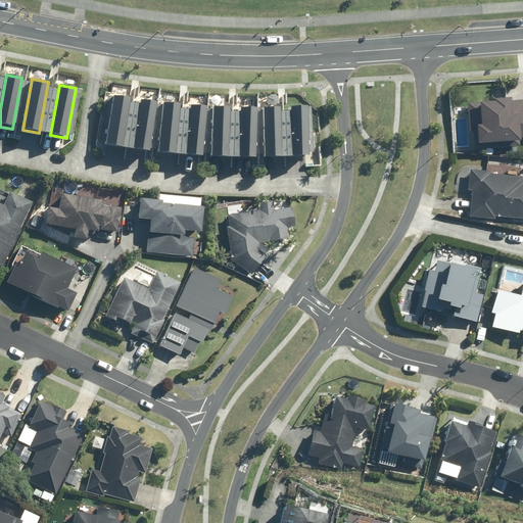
[(137,99),(111,97),(106,146),(132,148),(137,99)]
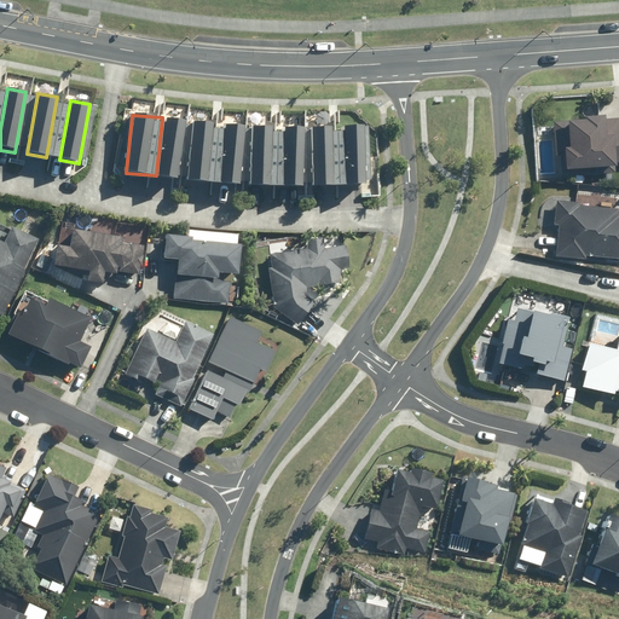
[(563,149),(565,171),(585,169),(585,175),(617,174),(617,163),(618,163),(618,119),(605,120),(605,116),(585,117),(585,120),(551,121),(553,139),(567,138),(568,149),(563,149)]
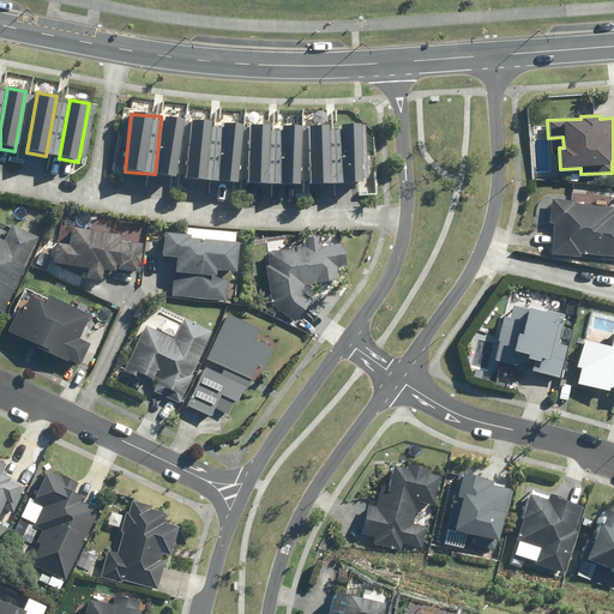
[(182,120),(163,119),(157,175),(178,176),(182,120)]
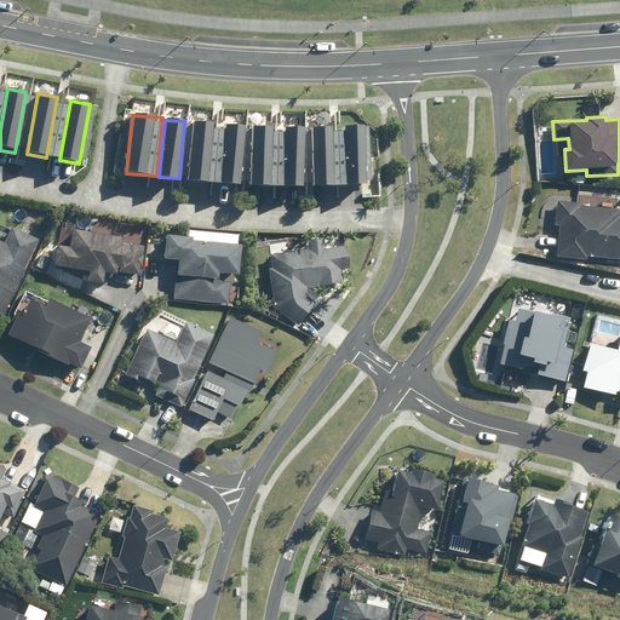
[(220,125),(191,124),(188,182),(216,184),(220,125)]
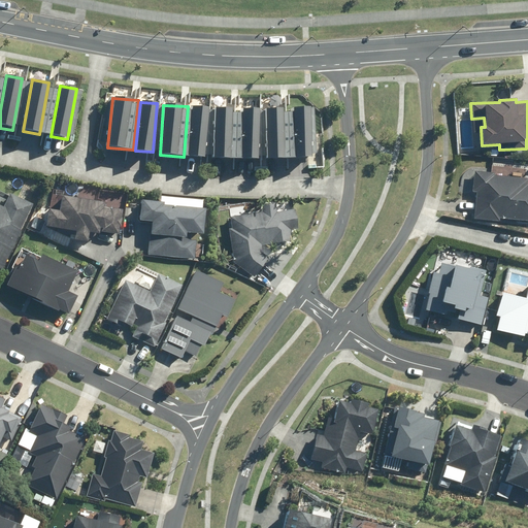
[(209,107),(192,106),(189,158),(206,159),(209,107)]
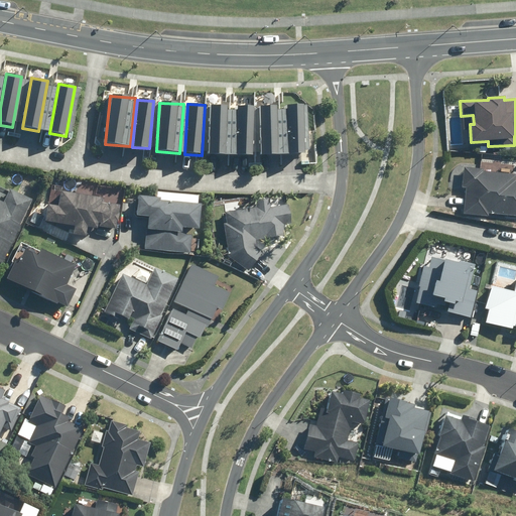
[(226,110),(226,106),(210,105),(208,155),(231,156),(233,111),(226,110)]
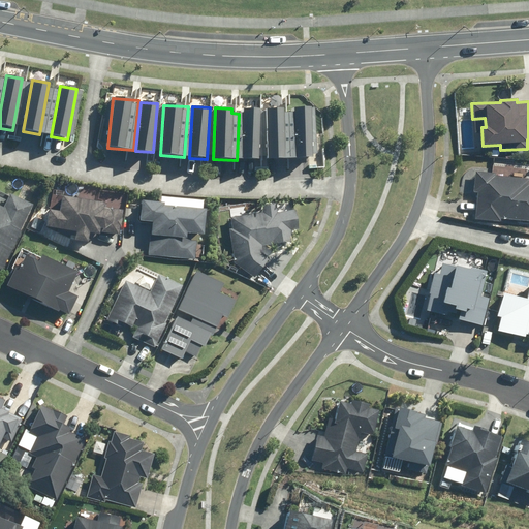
[(312,110),(292,109),(292,158),(311,158),(312,110)]
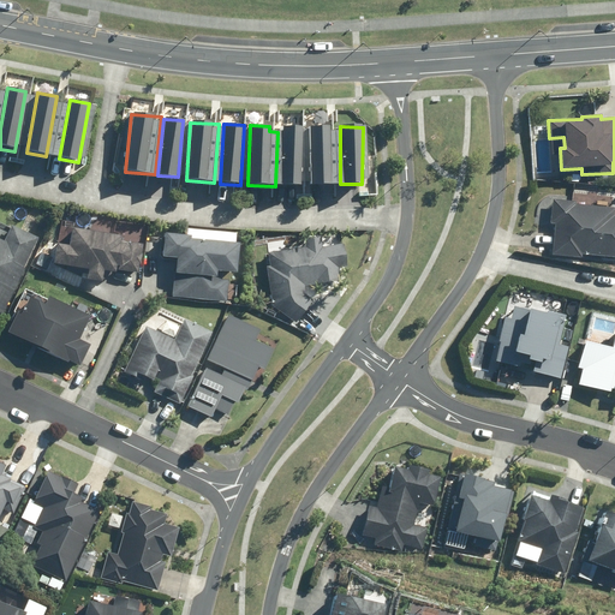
[(303,127),(282,127),(281,185),(300,186),(303,127)]
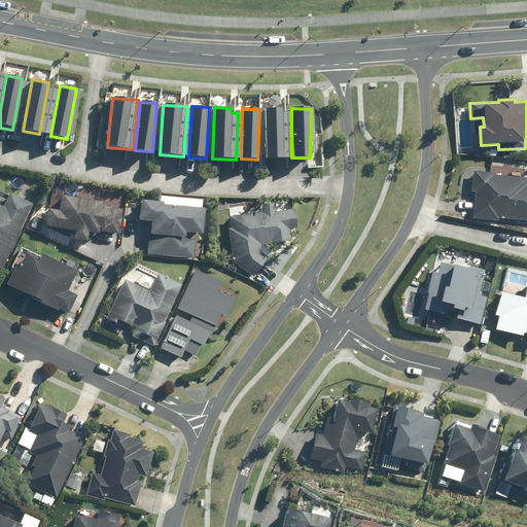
[(289,109),(265,109),(265,160),(289,160),(289,109)]
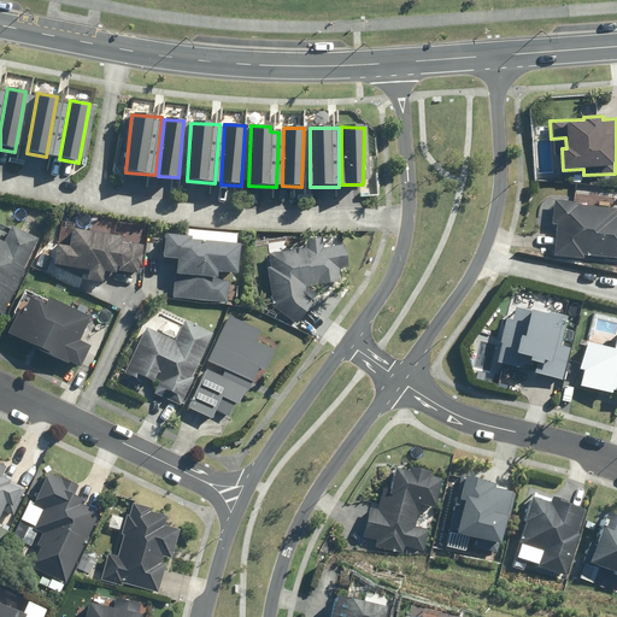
[(554,224),(552,257),(583,260),(583,254),(616,257),(616,210),(579,206),(580,203),(554,200),(552,224),(554,224)]
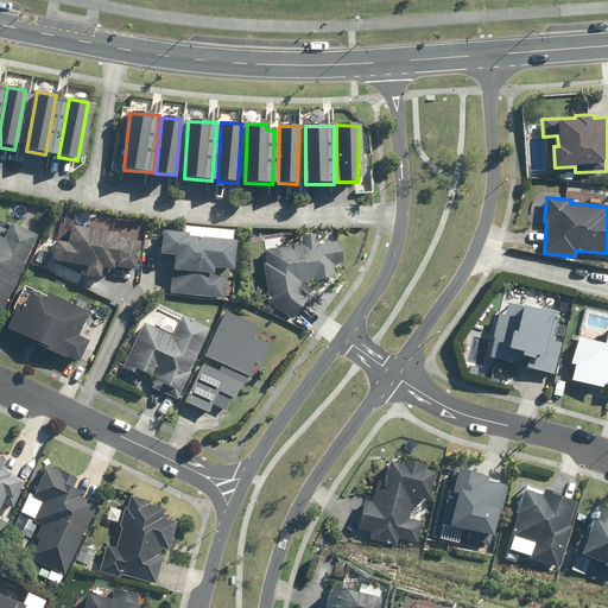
[(0,310),(6,312),(39,236),(10,223),(6,232),(0,228),(0,310)]
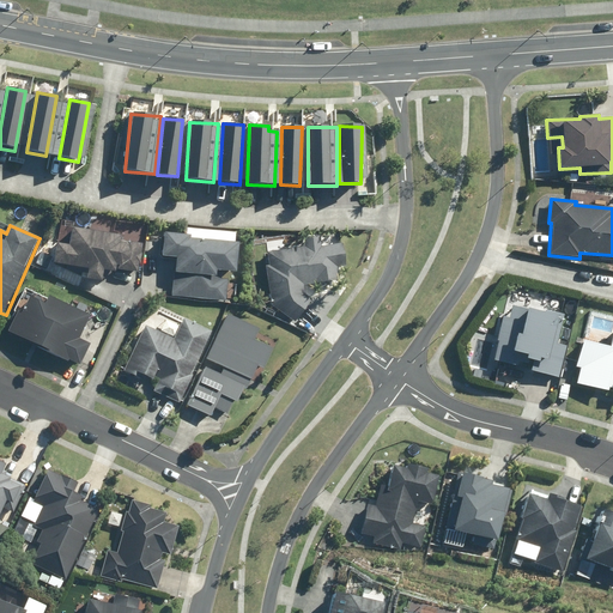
[(184,235),(164,234),(162,258),(174,259),(170,296),(225,301),(229,272),(236,273),(240,243),(235,243),(235,232),(186,228),(184,235)]
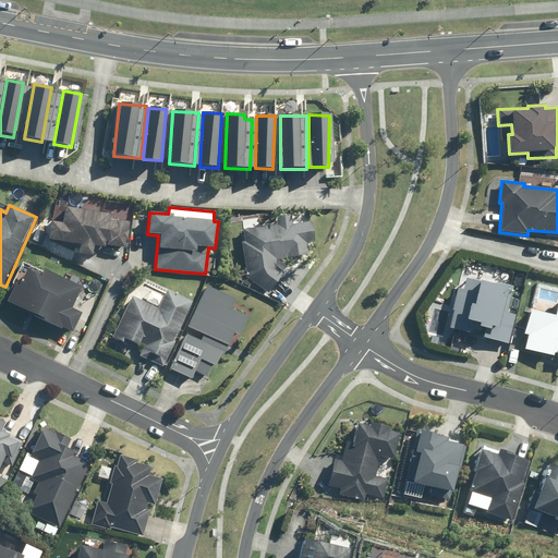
[(50,222),(48,240),(80,243),(77,254),(93,256),(94,247),(106,249),(106,245),(128,247),(131,221),(110,219),(110,214),(64,208),(63,223),(50,222)]
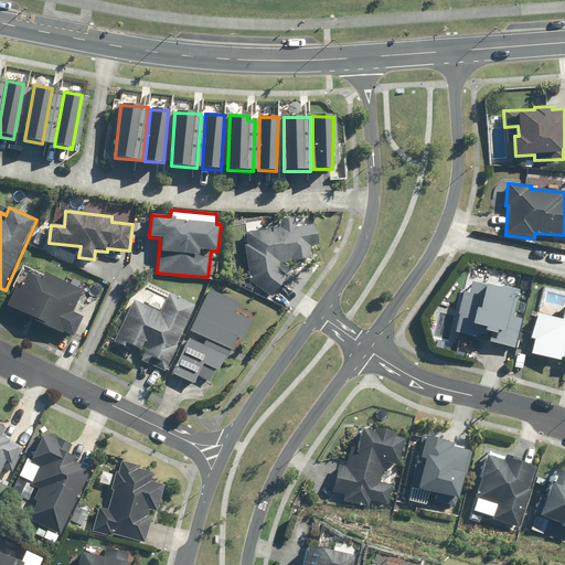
[(247,232),(248,244),(244,244),(251,283),(281,278),(279,263),(313,257),(311,246),(319,245),(316,225),(296,228),(295,219),(279,221),(280,227),(247,232)]
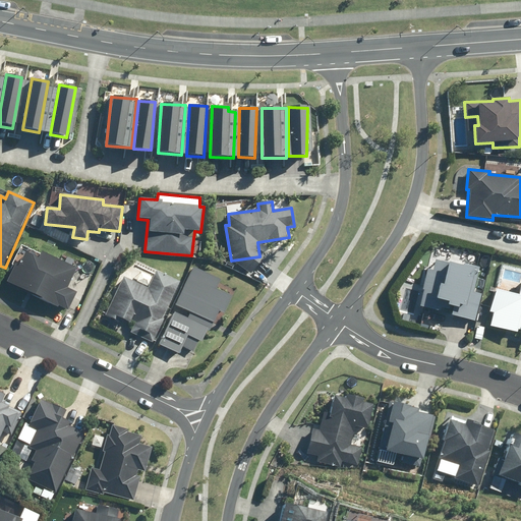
[(5,282),(59,307),(67,311),(75,294),(67,290),(77,270),(20,242),(7,270),(10,272),(5,282)]
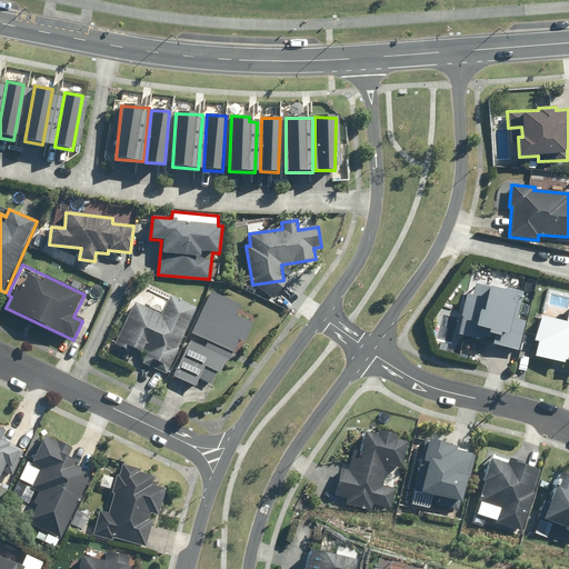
[(475,296),(466,293),(457,333),(496,342),(495,346),(519,351),(527,321),(517,319),(523,293),(477,282),(475,296)]
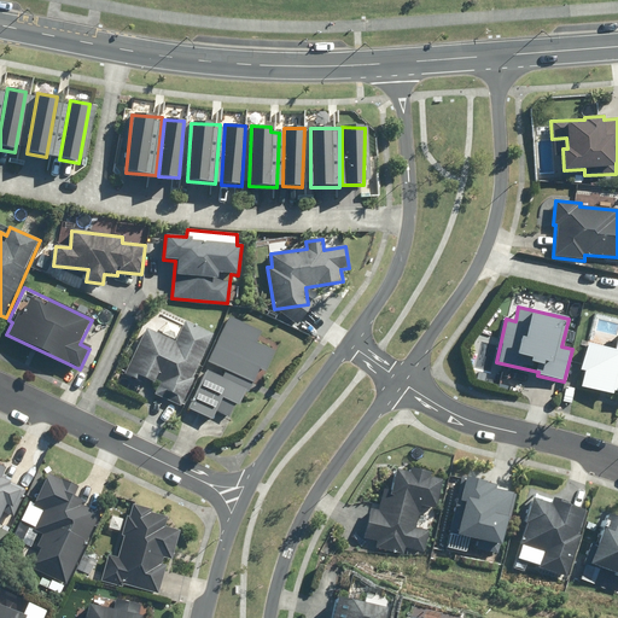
[(261,333),(228,318),(208,361),(252,382),(257,371),(262,373),(273,350),(256,343),(261,333)]
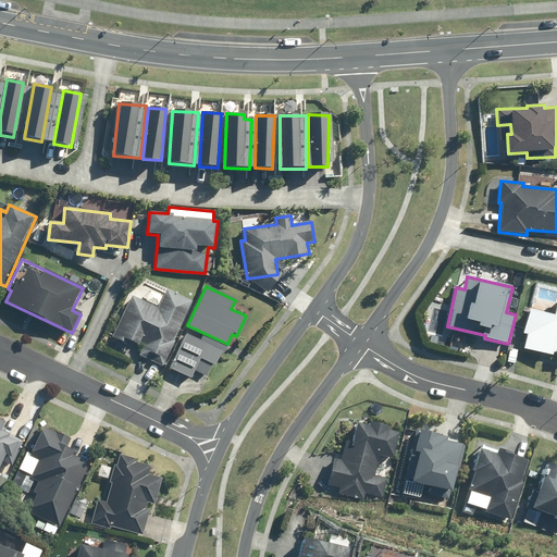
[(158,308),(133,296),(112,337),(122,342),(124,338),(143,348),(138,357),(161,368),(194,302),(168,289),(158,308)]
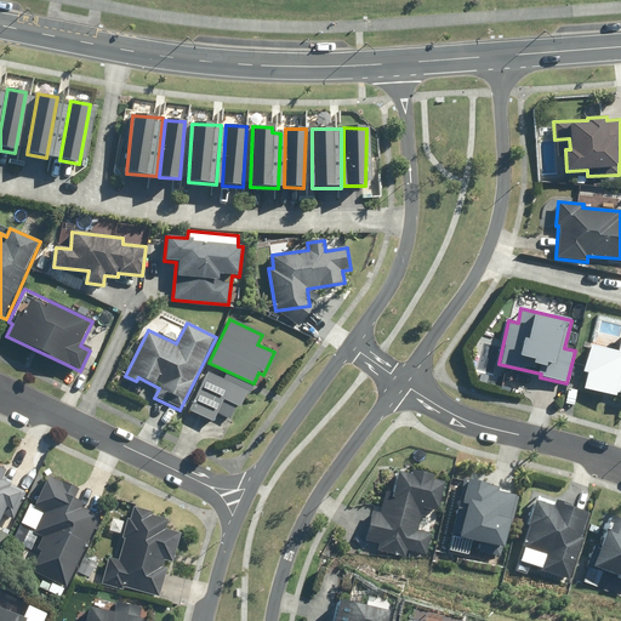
[(585,375),(581,388),(620,398),(620,330),(620,331),(615,351),(588,343),(580,374),(585,375)]
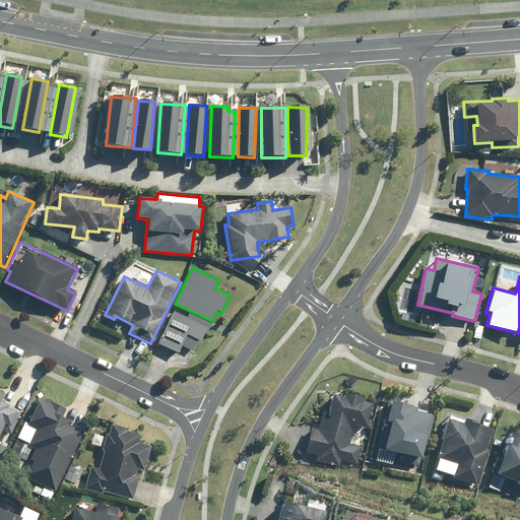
[(186,320),(173,313),(157,345),(178,354),(182,344),(194,350),(198,340),(200,341),(209,323),(189,314),(186,320)]
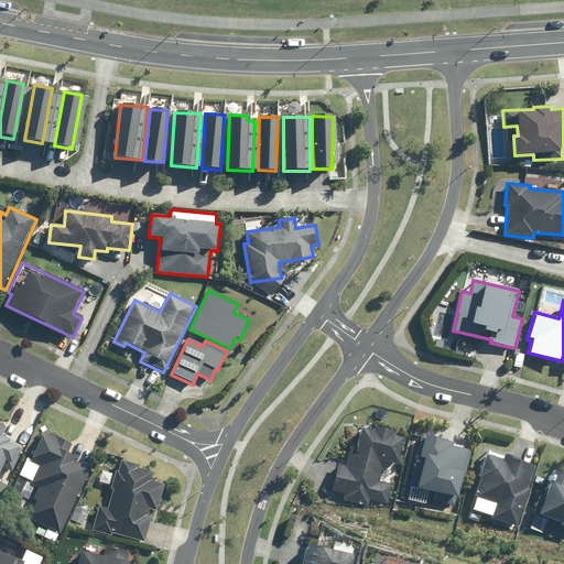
[(0,473),(3,466),(14,472),(24,448),(0,436),(0,435),(3,427),(0,425),(0,473)]
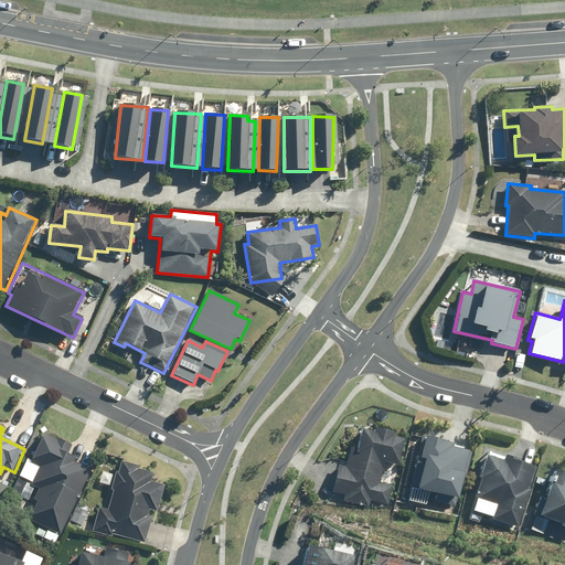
[(375,432),(363,429),(359,448),(350,447),(345,467),(338,466),(331,491),(344,494),(342,501),(369,508),(370,501),(390,505),(394,487),(379,482),(383,461),(397,465),(404,439),(393,437),(394,430),(376,426),(375,432)]
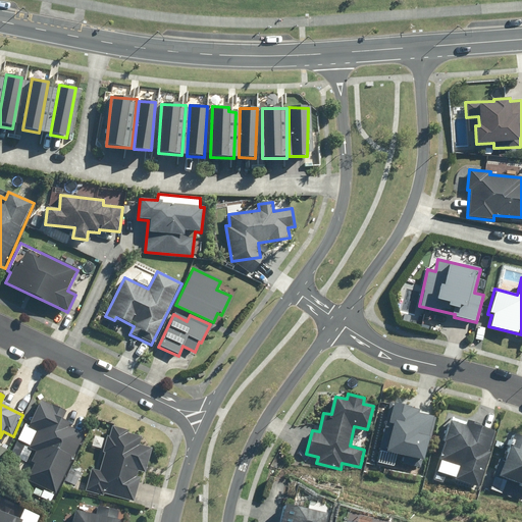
[(56,493),(85,434),(67,425),(68,423),(62,420),(66,412),(41,401),(29,426),(25,425),(17,439),(31,446),(29,450),(39,455),(28,480),(56,493)]
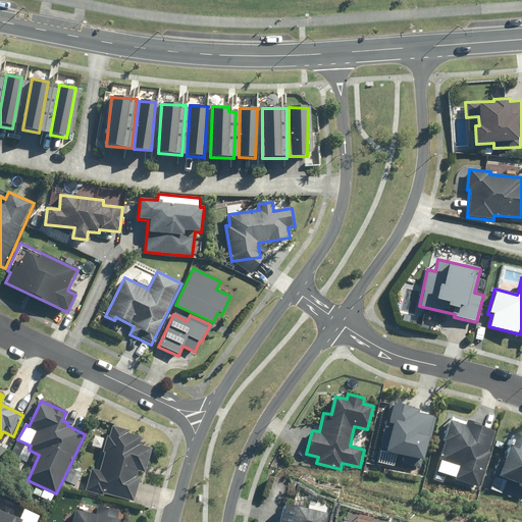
[(388,423),(393,423),(386,454),(423,461),(432,416),(418,413),(418,410),(393,405),(388,423)]
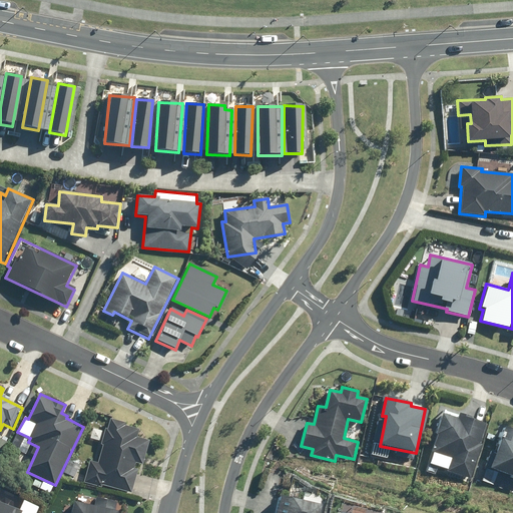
[(456,418),(443,414),(426,471),(435,474),(437,469),(472,479),(488,423),(457,414),(456,418)]
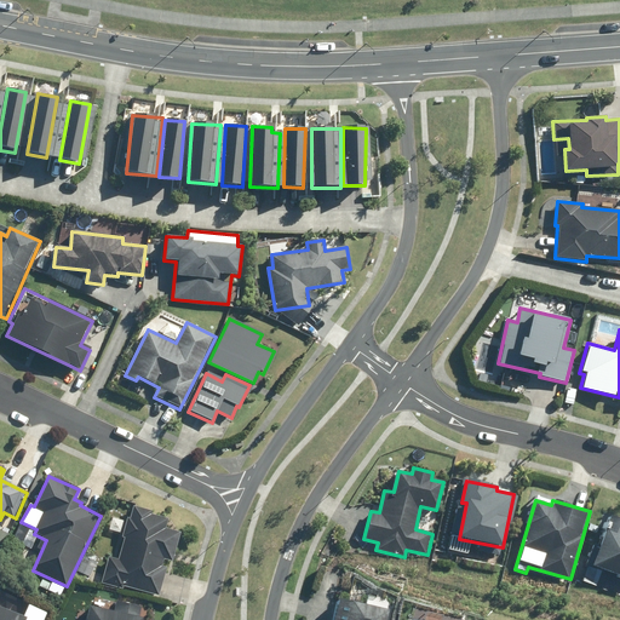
[(108,555),(101,583),(158,597),(165,568),(162,568),(165,561),(171,562),(178,532),(166,529),(168,518),(151,515),(153,510),(133,505),(130,517),(126,516),(121,537),(125,537),(120,557),(108,555)]
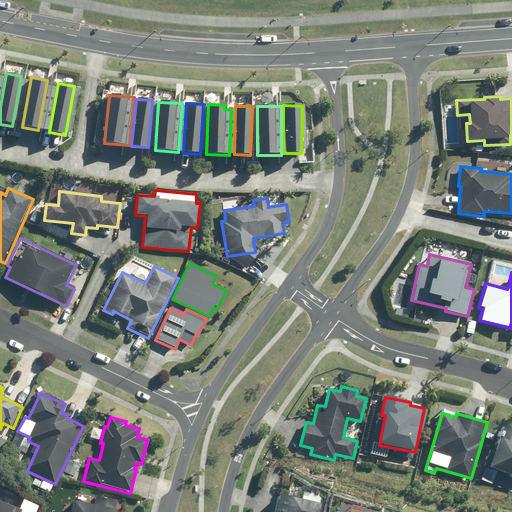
[(511,428),(504,425),(489,467),(511,475),(506,489),(511,491),(511,428)]
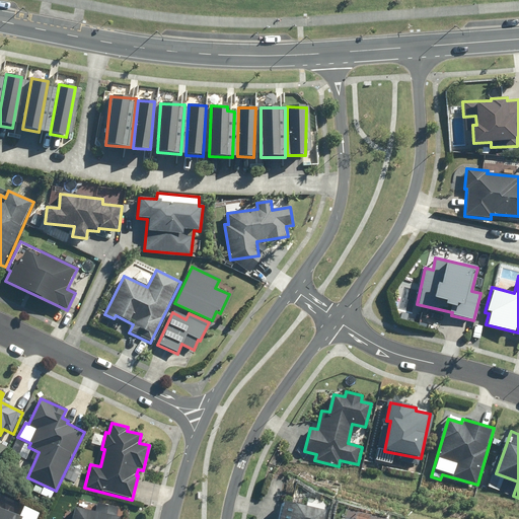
[(9,447),(0,441),(0,457),(3,459),(9,447)]
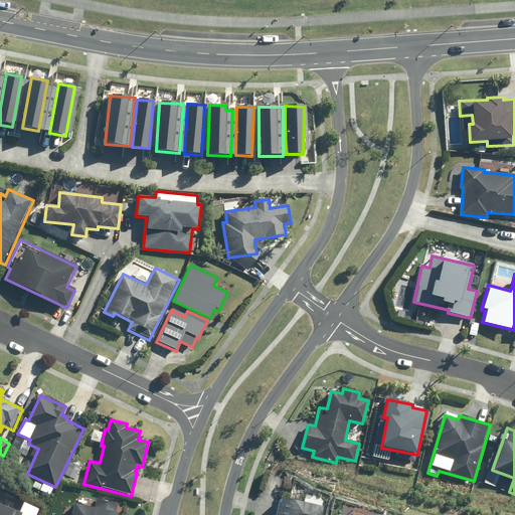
[(319,514),(321,508),(279,499),(276,514),(319,514)]
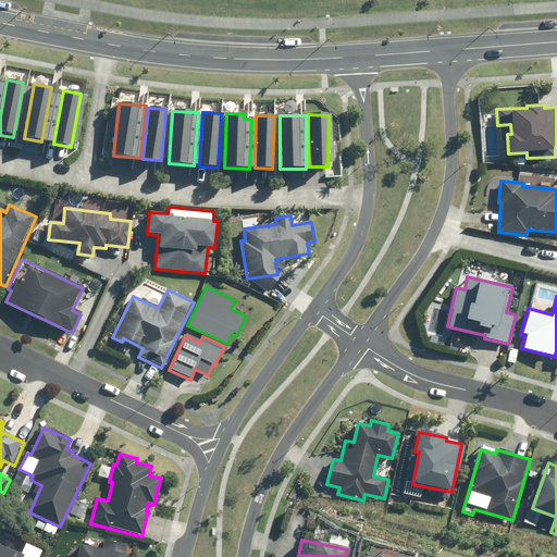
[(126,556),(130,547),(103,541),(101,551),(78,545),(75,556),(126,556)]
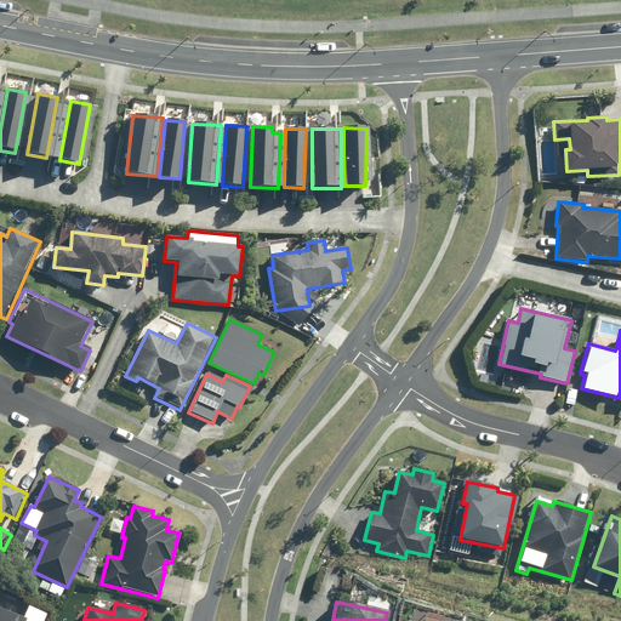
[(0,620),(43,620),(46,614),(28,607),(23,619),(0,609),(0,620)]
